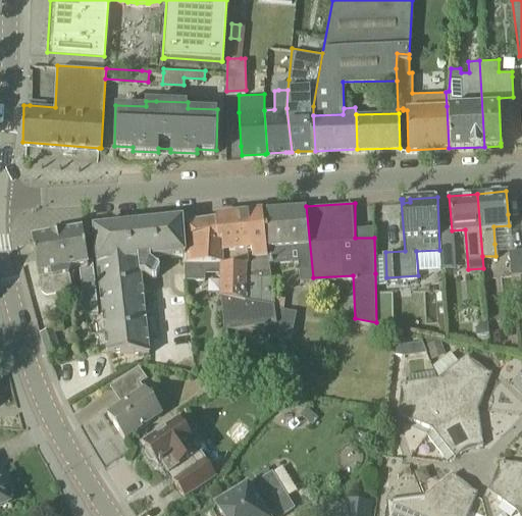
[(313,277),(306,206),(263,208),(269,259),(297,257),(300,278),(313,277)]
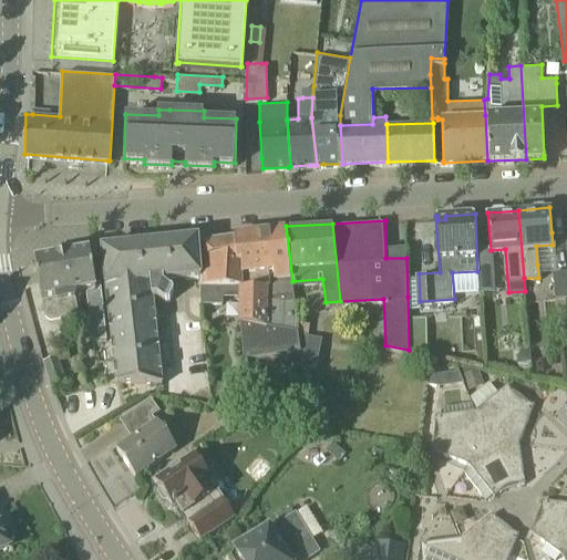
[(238,319),(239,319),(299,330),(292,281),(286,226),(234,231),(234,234),(233,235),(240,282),(239,283),(239,294),(238,319)]
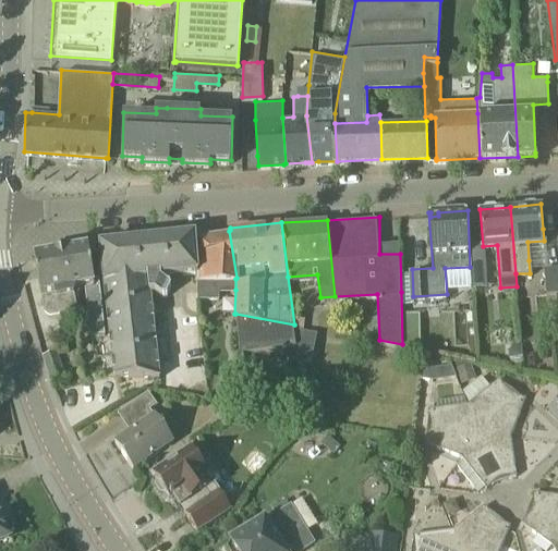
[(219,297),(219,279),(235,279),(237,278),(229,231),(195,235),(198,270),(196,270),(196,278),(197,296),(219,297)]
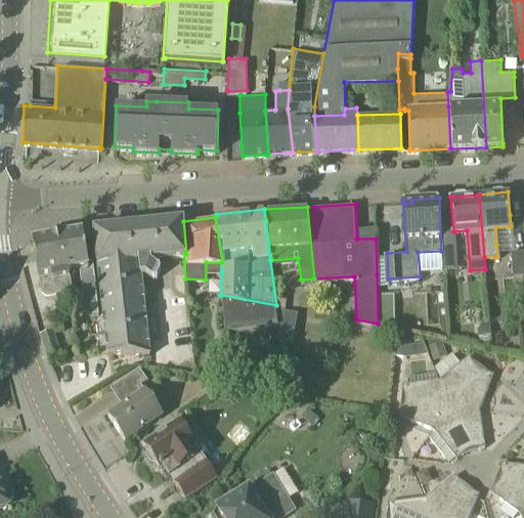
[(183,221),(183,218),(168,220),(168,221),(168,222),(169,222),(172,254),(171,254),(171,255),(184,254),(186,254),(183,221)]
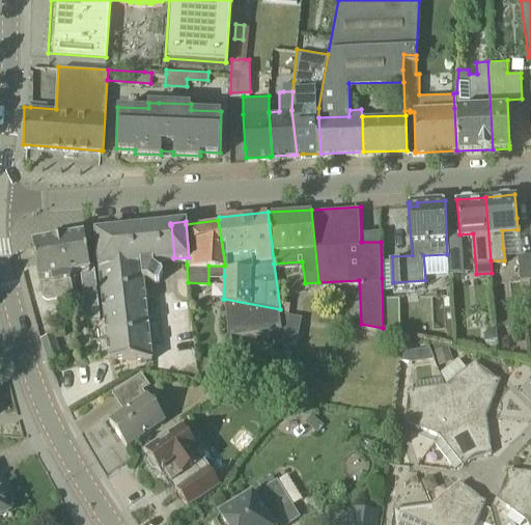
[(161,258),(157,225),(158,225),(158,224),(95,230),(98,251),(108,355),(151,357),(143,277),(148,276),(157,280),(160,279),(163,271),(162,268),(154,264),(154,260),(161,259),(161,258)]
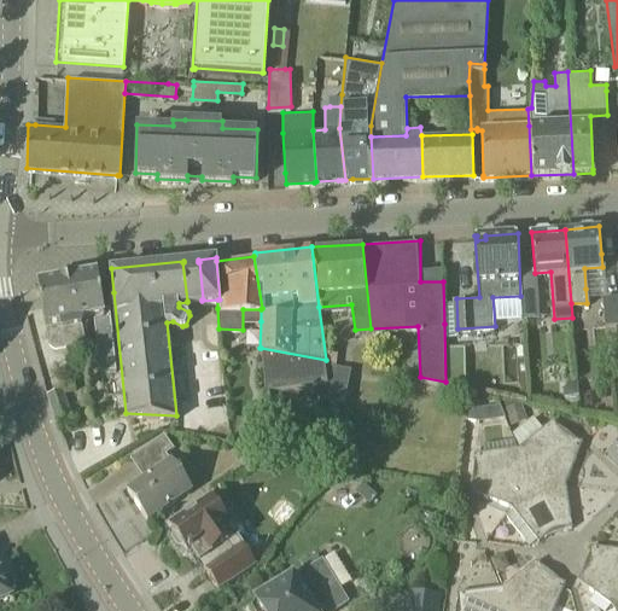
[(187,301),(202,300),(203,300),(199,262),(198,262),(184,262),(182,262),(187,301)]
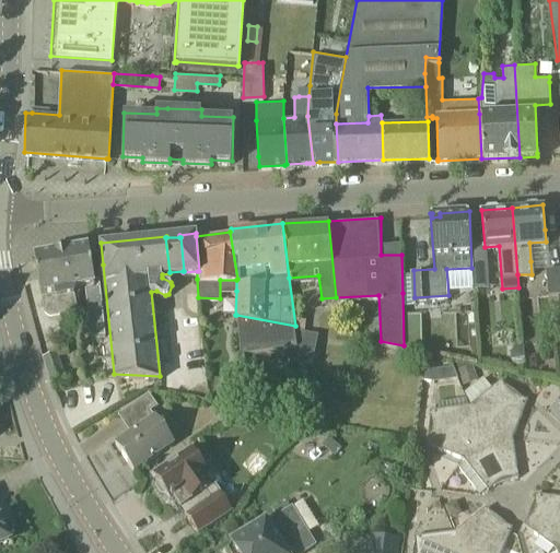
[(94,275),(89,245),(35,255),(42,293),(45,307),(46,310),(49,313),(53,313),(56,313),(59,312),(77,309),(74,295),(78,295),(77,287),(85,287),(86,294),(90,333),(92,333),(105,332),(97,274),(94,275)]
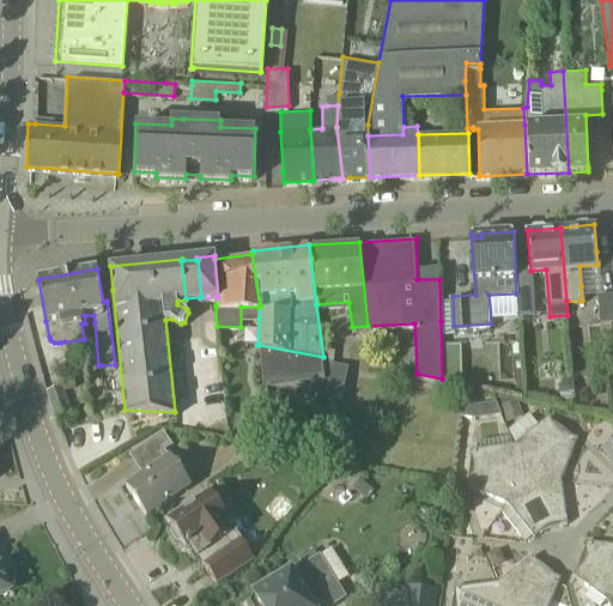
[(601,319),(612,317),(612,290),(599,291),(601,319)]
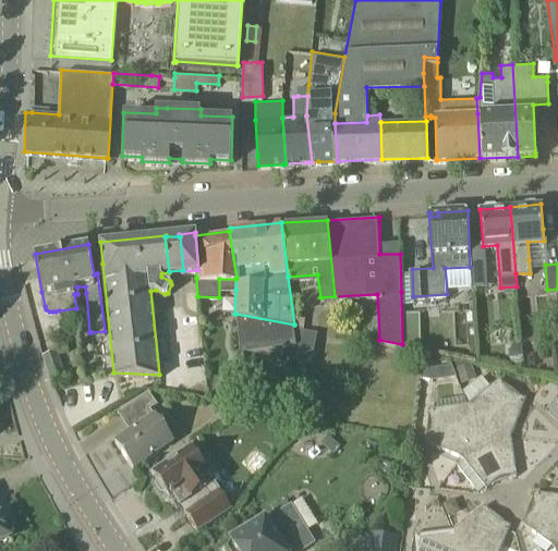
[(294,325),(235,314),(240,351),(295,343),(296,343),(294,326),(294,325)]
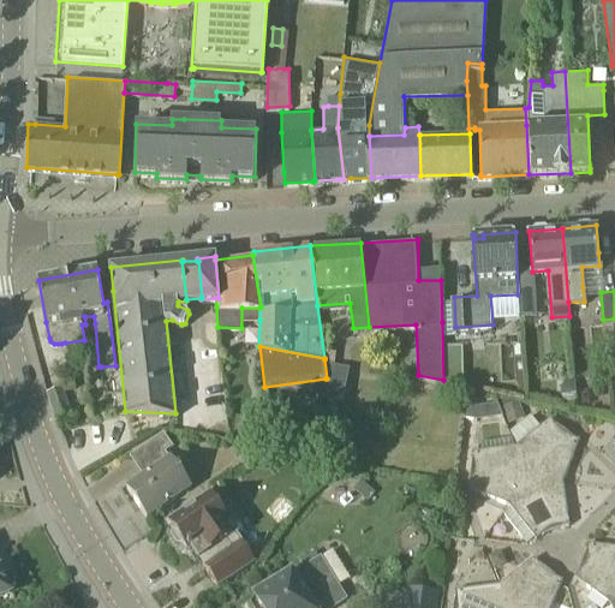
[(342,398),(350,364),(324,359),(327,379),(326,379),(328,395),(342,398)]
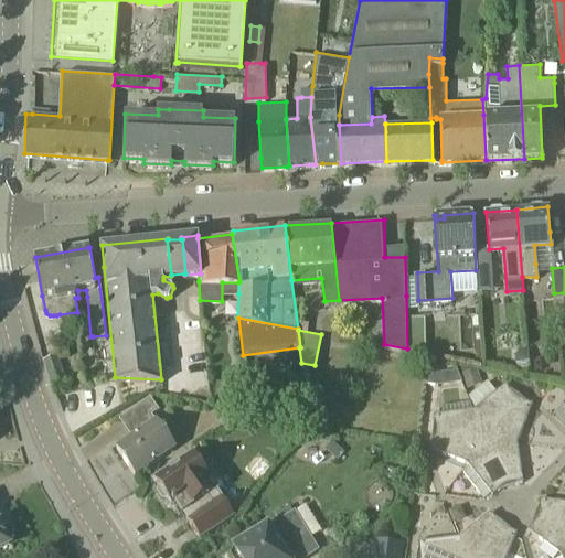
[(51,381),(64,376),(56,352),(43,356),(51,381)]
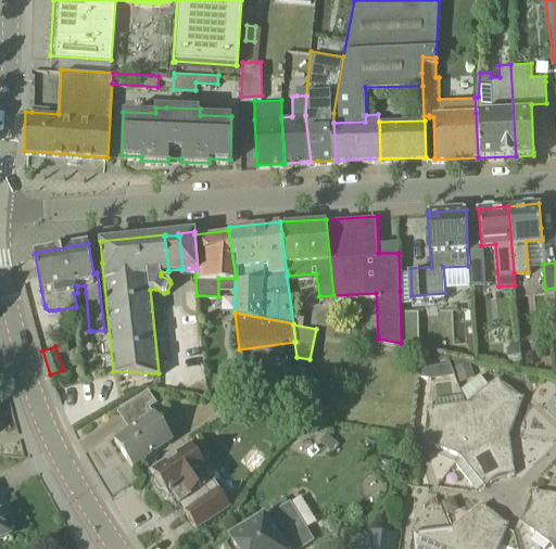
[(509,431),(523,394),(509,388),(506,385),(496,374),(466,398),(478,428),(509,431)]
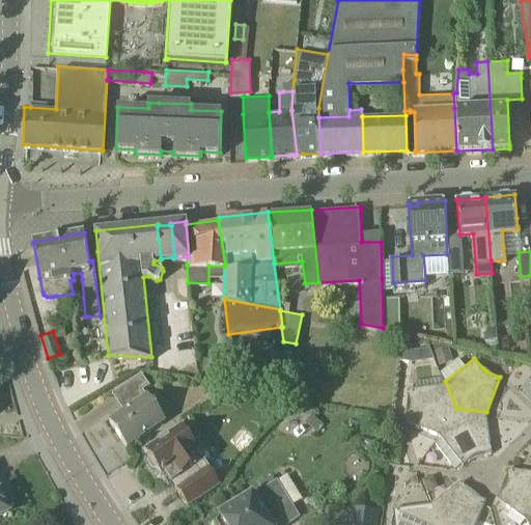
[(146,392),(142,386),(149,382),(141,369),(118,385),(131,403),(109,418),(127,443),(165,417),(147,391),(146,392)]
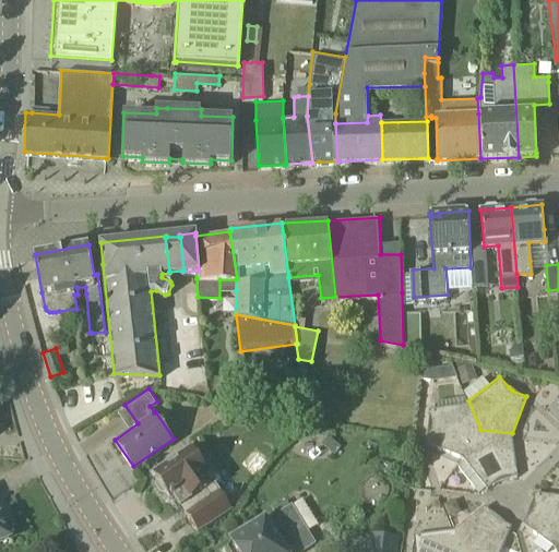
[(462,455),(480,430),(468,400),(467,402),(428,407),(430,422),(429,427),(425,440),(462,455)]
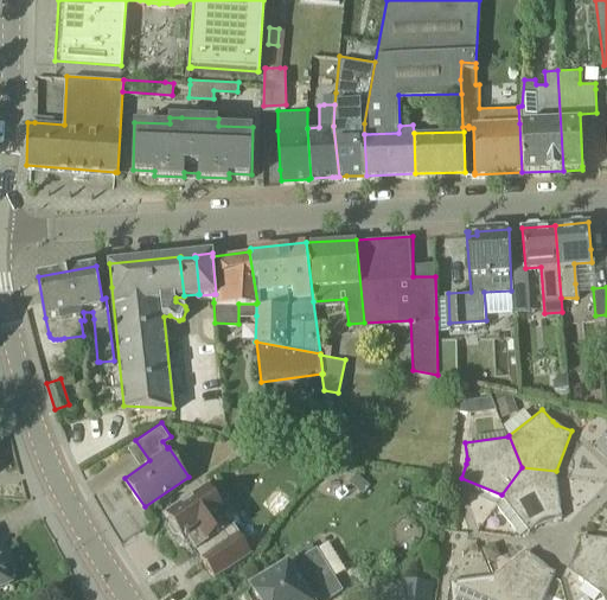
[(502,495),(503,496),(497,503),(521,531),(528,525),(529,529),(542,518),(547,517),(562,515),(556,471),(522,467),(502,495)]
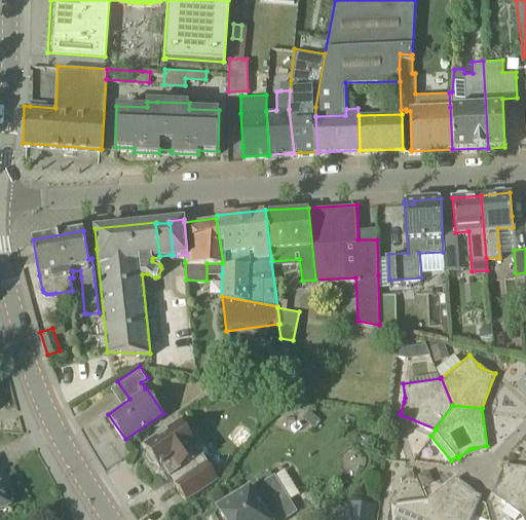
[(217,476),(201,453),(179,420),(145,445),(147,449),(146,454),(151,461),(157,462),(159,467),(161,465),(162,467),(163,466),(171,475),(174,473),(178,479),(175,482),(186,498),(203,487),(218,477),(217,476)]
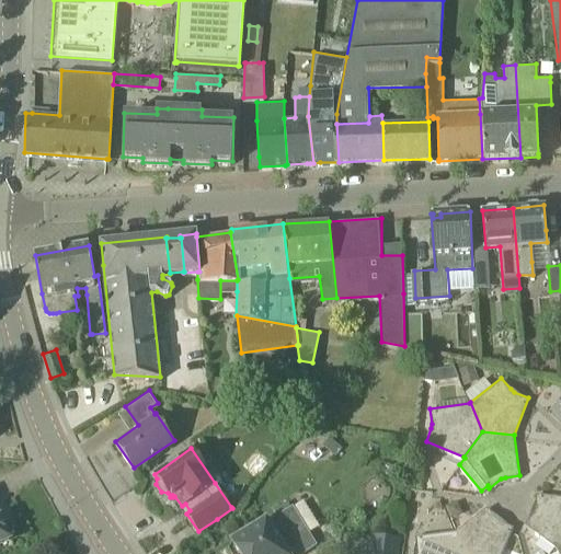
[(0,487),(2,487),(1,485),(0,485),(0,539),(9,537),(8,534),(12,531),(14,526),(12,520),(7,517),(1,518),(0,516),(0,487)]
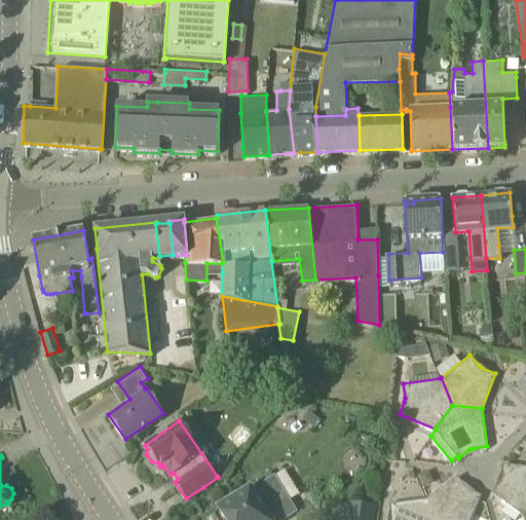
[(522,513),(525,509),(525,463),(502,461),(501,475),(499,479),(491,490),(522,513)]
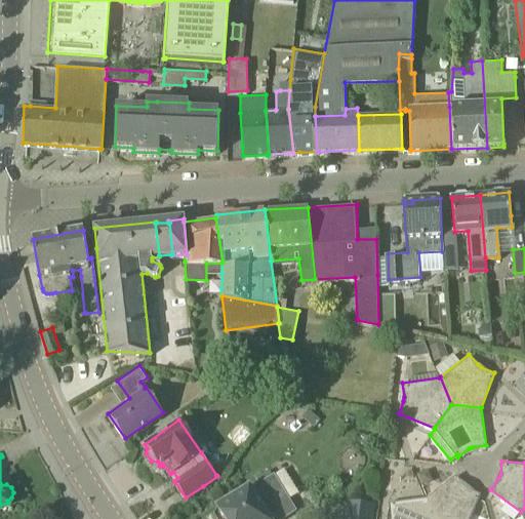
[(288,496),(273,472),(250,486),(249,485),(216,506),(217,507),(214,513),(217,518),(271,518),(280,513),(282,516),(295,508),(288,496)]
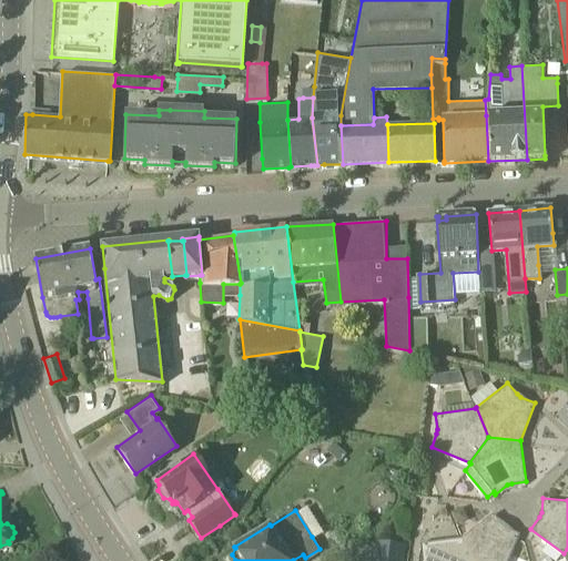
[(507,560),(519,531),(506,526),(503,522),(493,510),(460,534),(470,560),(507,560)]
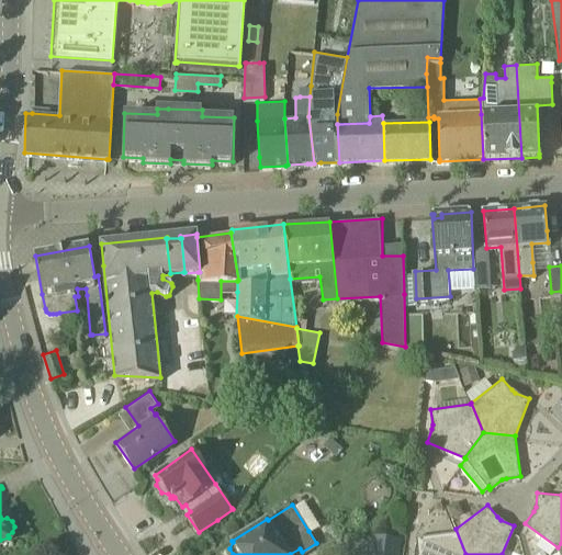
[(465,554),(456,529),(416,534),(417,550),(417,554),(416,554),(465,554)]
